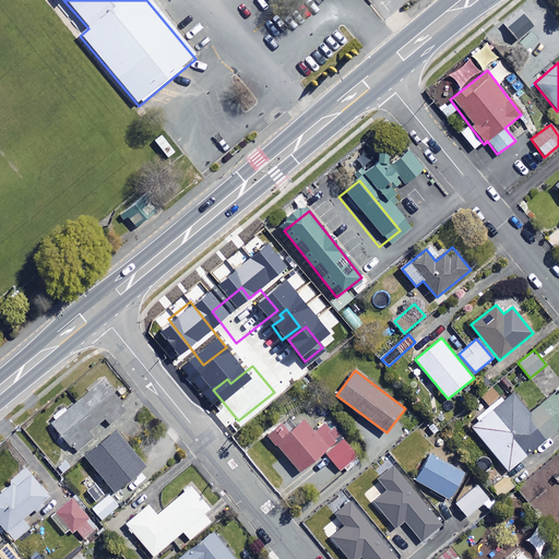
[(128,409),(104,380),(52,423),(76,451),(93,437),(90,431),(105,418),(110,424),(128,409)]
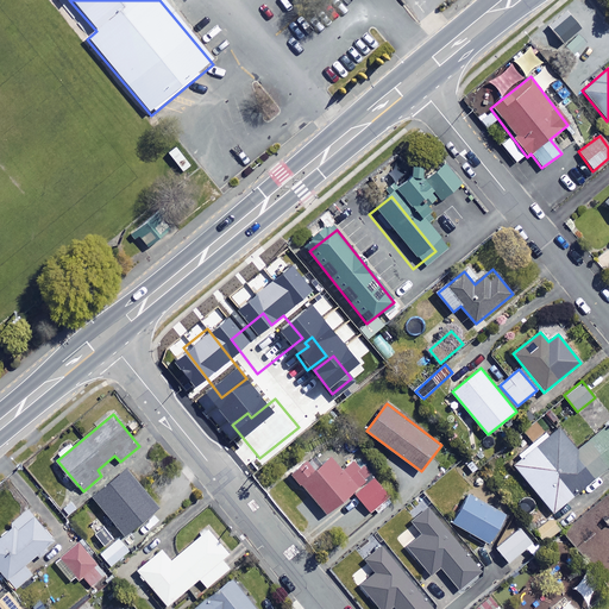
[(551,435),(537,446),(576,495),(608,466),(608,424),(607,426),(604,424),(577,446),(560,427),(551,435)]
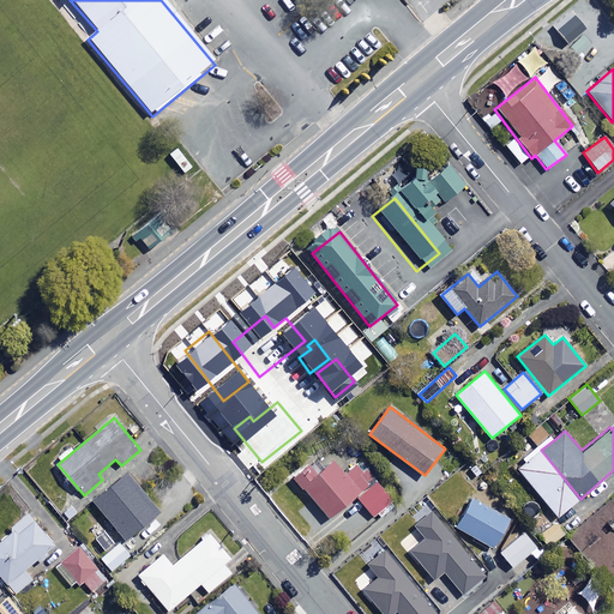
[(541,450),(555,439),(551,434),(545,439),(537,431),(529,438),(536,446),(523,457),(527,462),(541,450)]
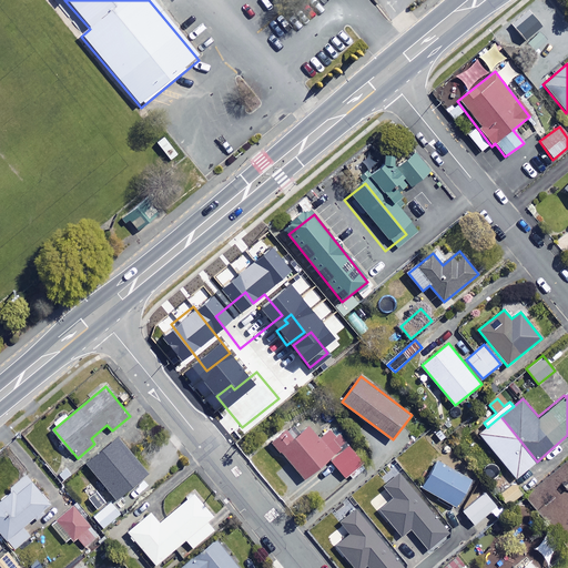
[(487,427),(480,434),(517,478),(537,462),(500,416),(487,427)]
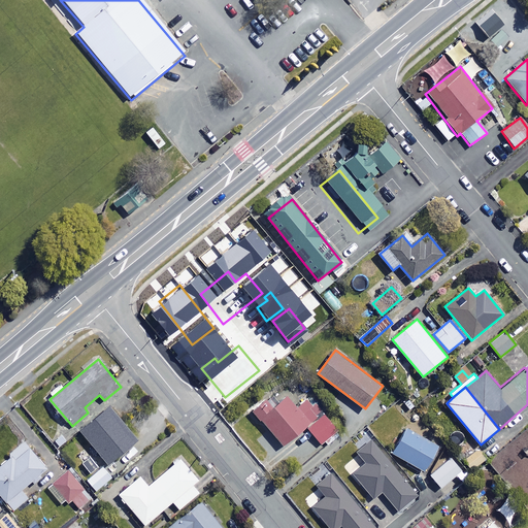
[(423,399),(417,392),(404,401),(409,408),(423,399)]
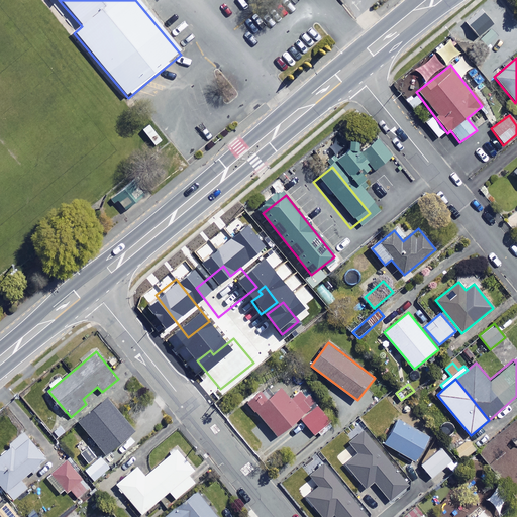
[(275,393),(268,386),(249,402),(279,436),(300,417),(315,434),(331,419),(305,389),(294,398),(283,386),(275,393)]
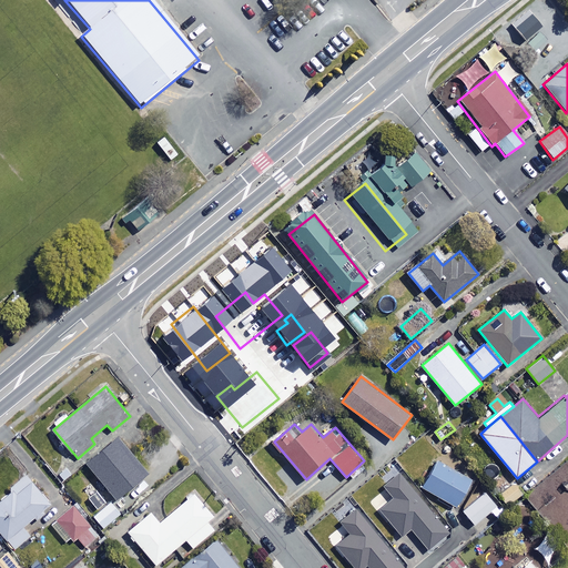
[(150,473),(120,437),(88,463),(118,499),(150,473)]
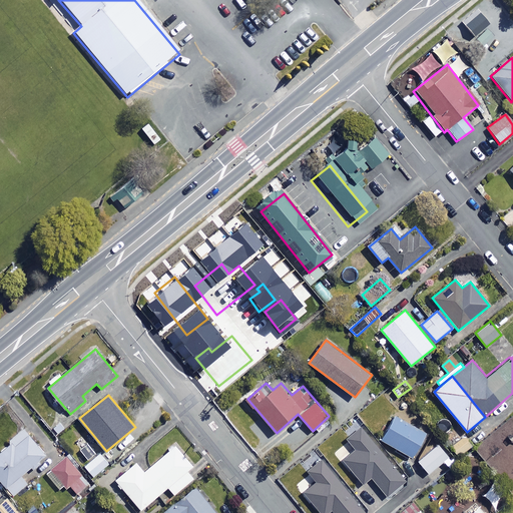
[(389,415),(379,433),(384,436),(382,440),(413,458),(428,432),(397,414),(395,418),(389,415)]
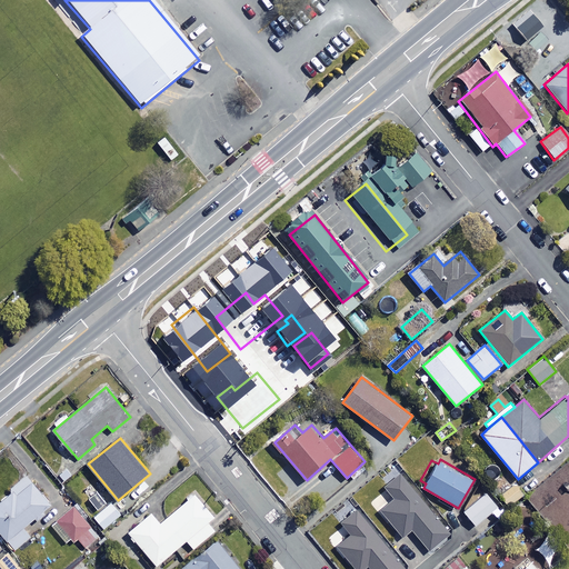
[(450,535),(400,473),(385,487),(395,500),(381,510),(403,538),(412,530),(430,551),(450,535)]
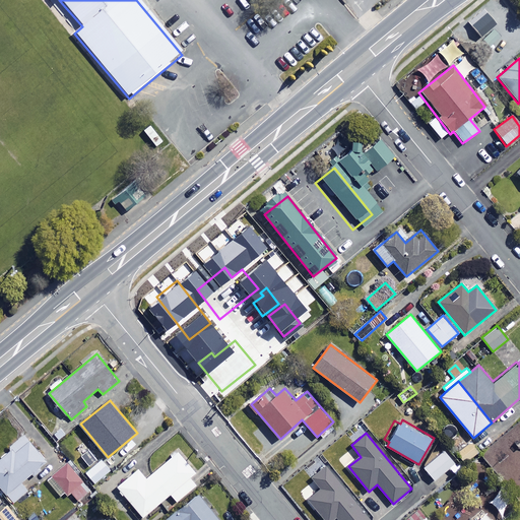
[(47,460),(26,438),(0,461),(0,485),(14,503),(29,490),(22,482),(47,460)]
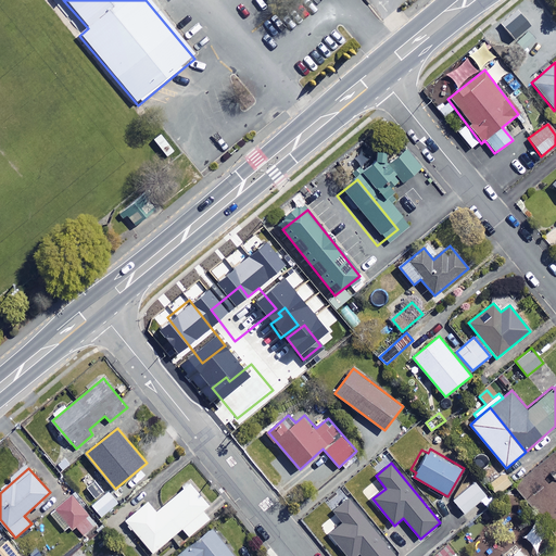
[(513,482),(505,471),(489,484),(496,494),(513,482)]
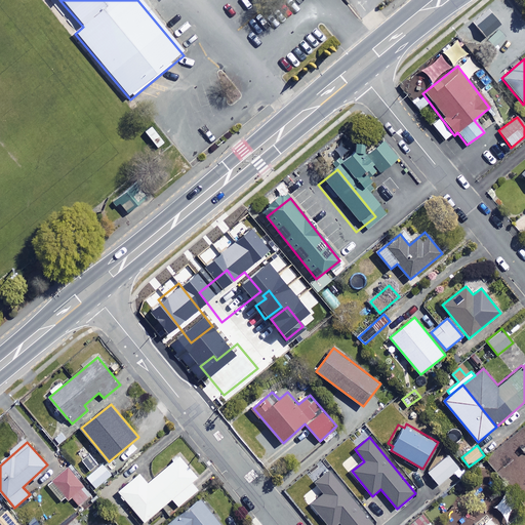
[(460,467),(449,453),(428,471),(439,484),(460,467)]
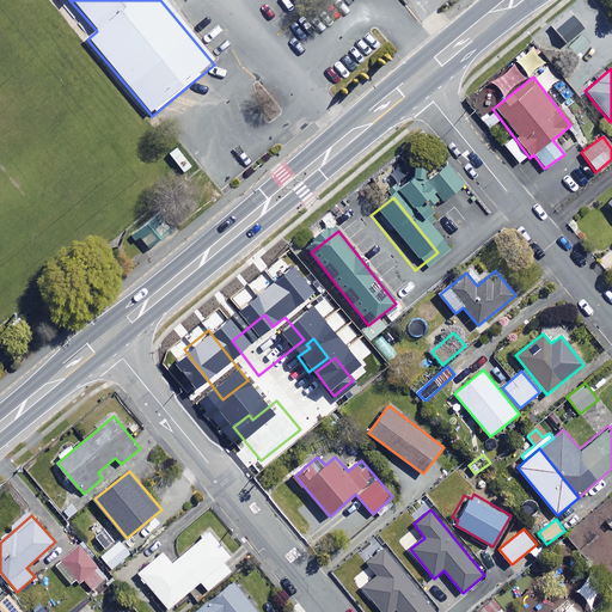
[(232,555),(210,531),(173,562),(164,551),(139,573),(170,609),(201,581),(209,591),(231,570),(224,562),(232,555)]
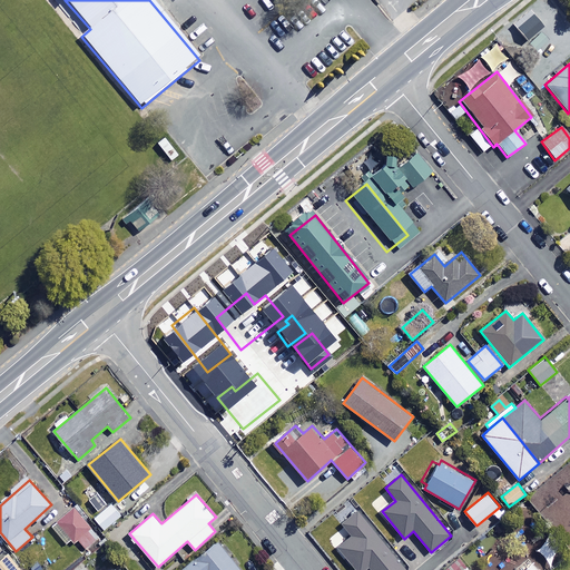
[(123,514),(112,502),(95,518),(105,530),(123,514)]
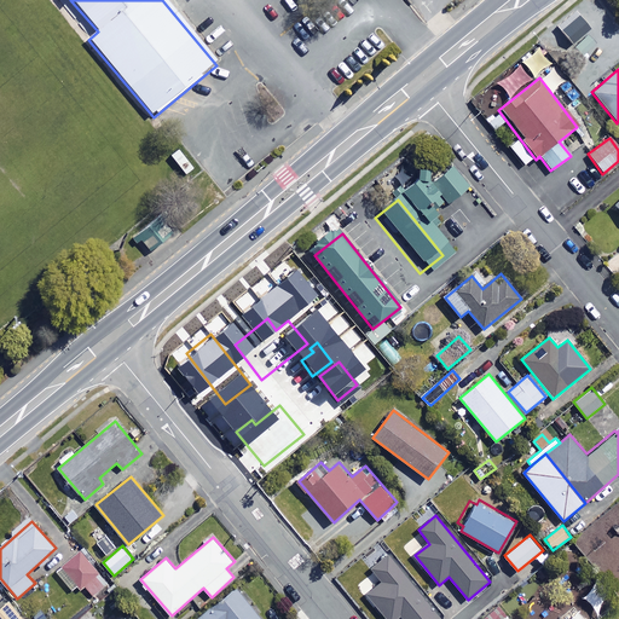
[(109,582),(82,550),(57,572),(74,591),(84,583),(94,595),(109,582)]
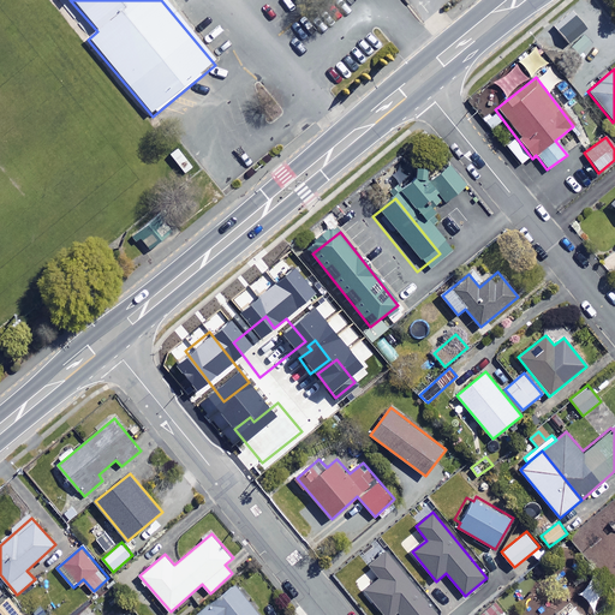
[(437,614),(386,551),(369,566),(380,579),(365,591),(384,614),(393,614),(398,611),(400,614),(437,614)]
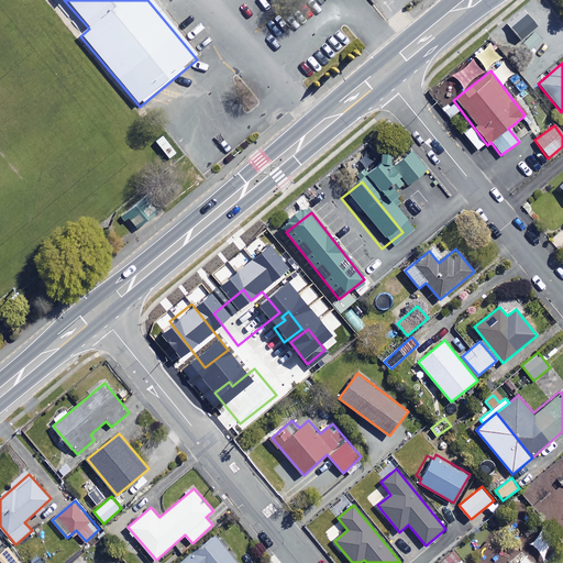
[(238,562),(216,534),(177,562),(238,562)]
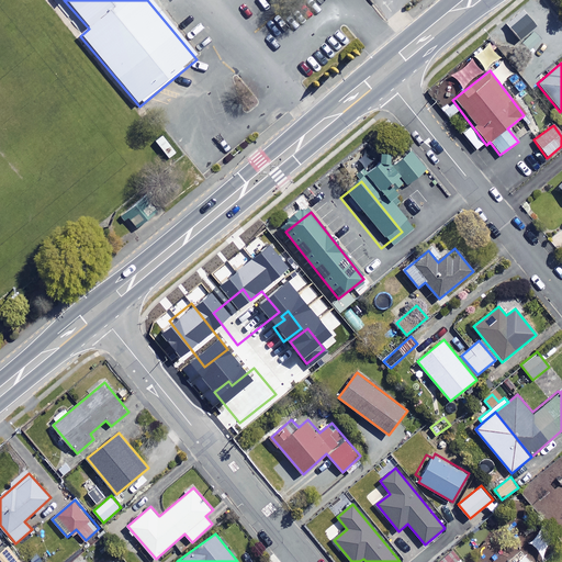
[(0,561),(21,561),(8,546),(0,551),(0,561)]
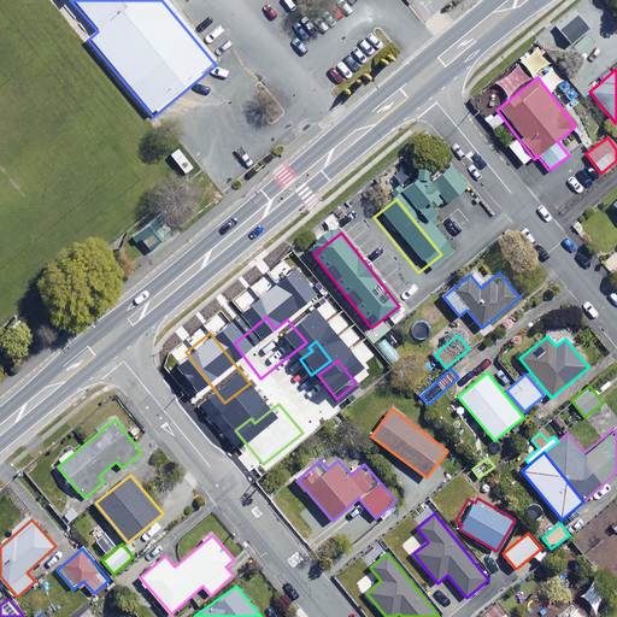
[(501,616),(505,615),(499,606),(486,616),(501,616)]
